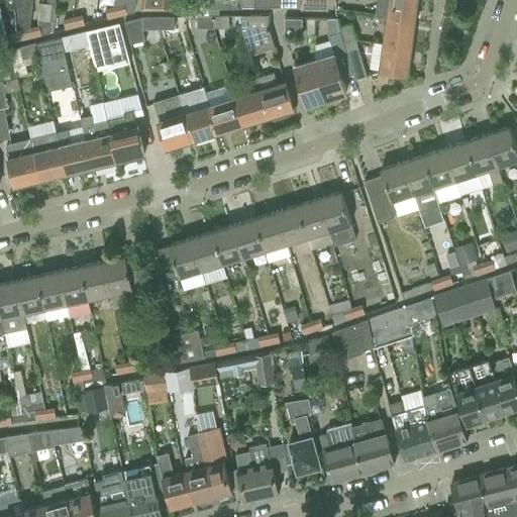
[(0,0),(0,40),(11,37),(0,0)]
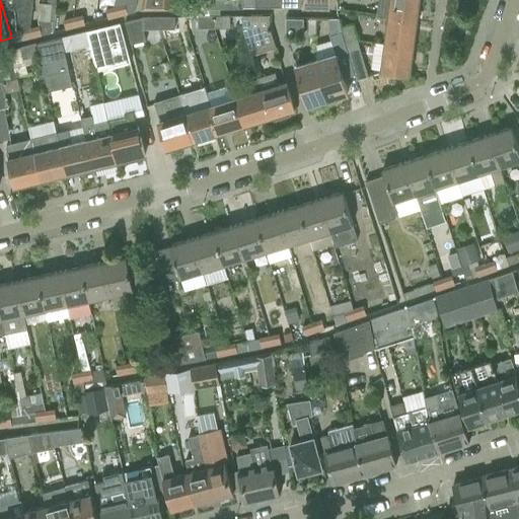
[(32,0),(13,0),(20,31),(19,31),(21,41),(32,38),(29,28),(32,0)]
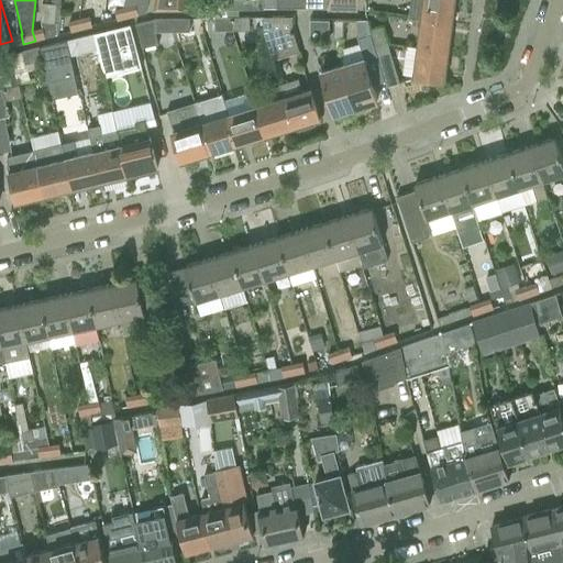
[(124,0),(124,8),(123,10),(125,18),(140,14),(145,12),(147,0),(124,0)]
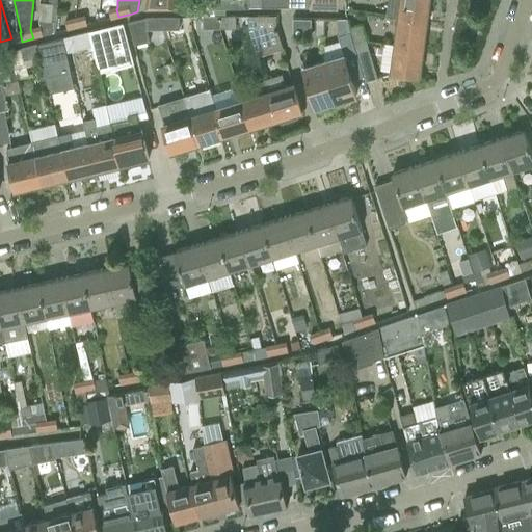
[(145,0),(144,9),(158,9),(171,9),(171,1),(171,0),(145,0)]
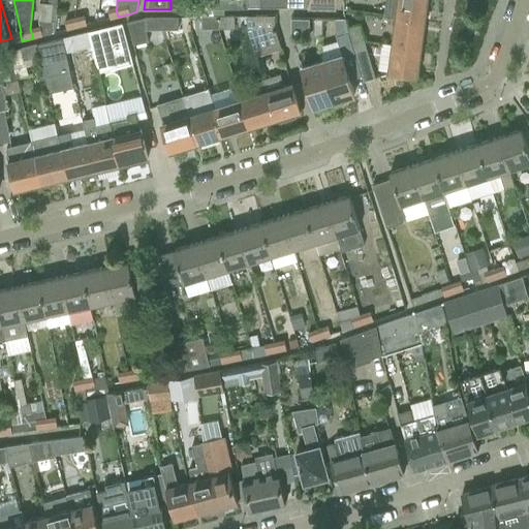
[(215,0),(215,8),(232,8),(232,0),(215,0)]
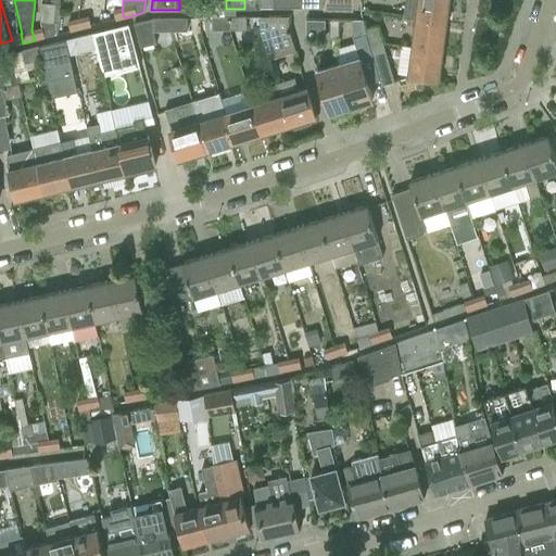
[(244,0),(244,9),(260,9),(273,9),(272,0),(244,0)]
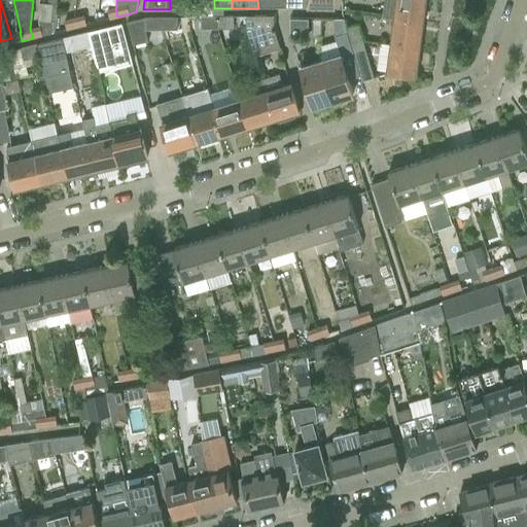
[(257,0),(258,8),(285,8),(284,0),(257,0)]
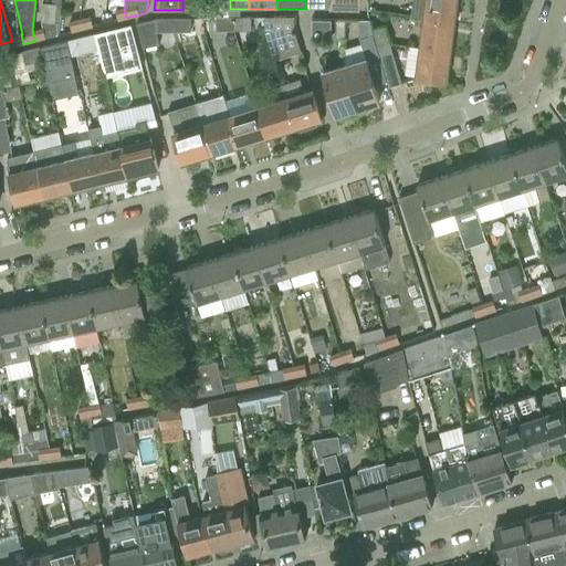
[(331,0),(328,9),(358,10),(358,0),(331,0)]
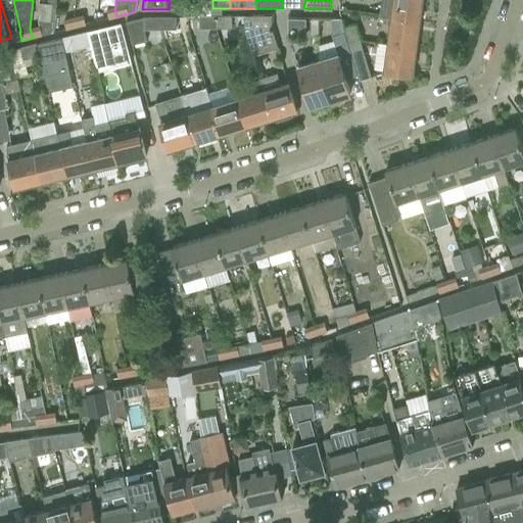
[(381,0),(379,16),(380,16),(391,17),(420,21),(422,0),(381,0)]
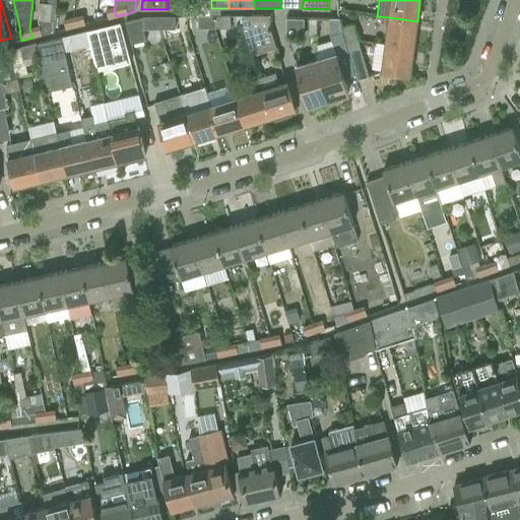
[(115,7),(106,9),(106,11),(108,18),(116,16),(114,9),(115,7)]
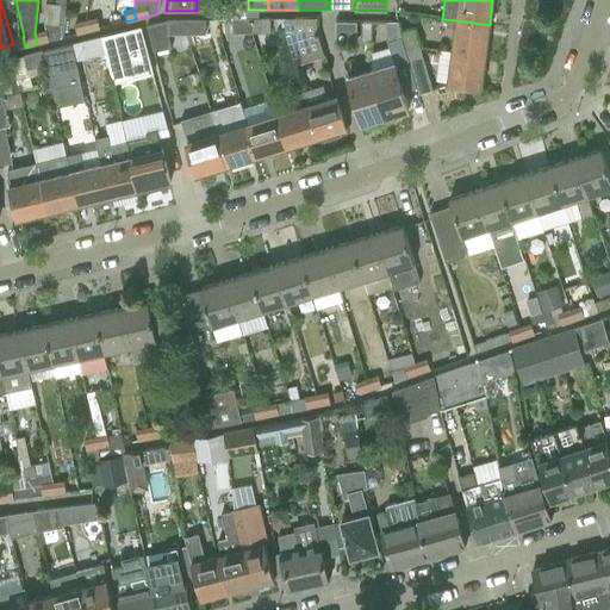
[(97,18),(86,22),(88,31),(99,29),(97,18)]
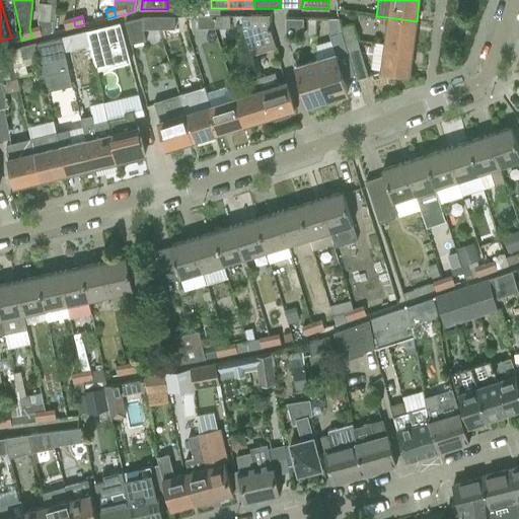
[(198,17),(198,29),(214,29),(214,16),(198,17)]
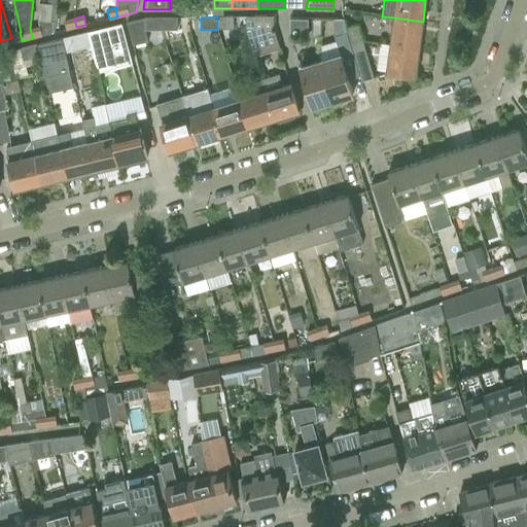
[(217,16),(217,30),(234,29),(234,18),(223,18),(217,16)]
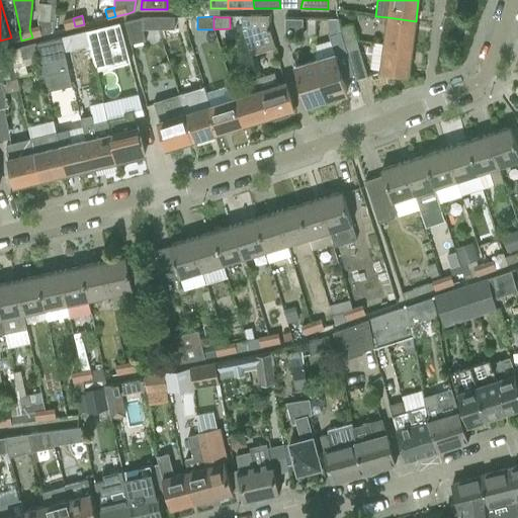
[(142,18),(125,22),(131,45),(145,41),(142,29),(160,29),(160,17),(144,18),(142,18)]
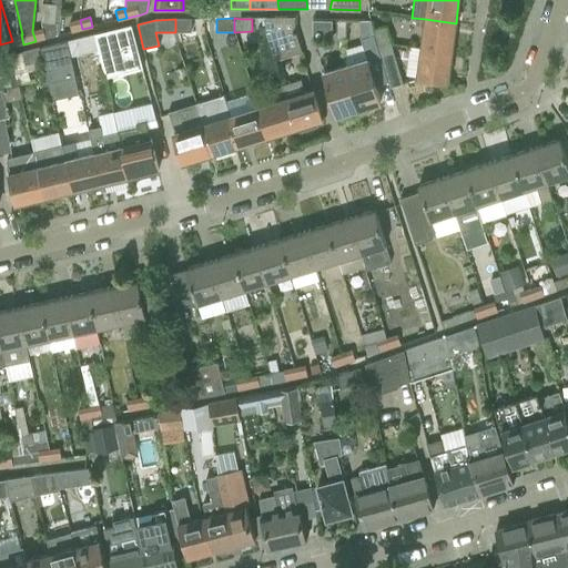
[(175,19),(175,32),(190,32),(191,19),(175,19)]
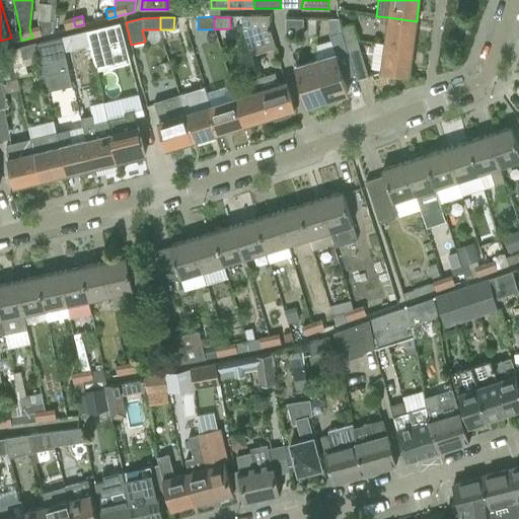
[(270,17),(241,17),(242,28),(248,49),(250,56),(276,48),(270,28),(270,17)]
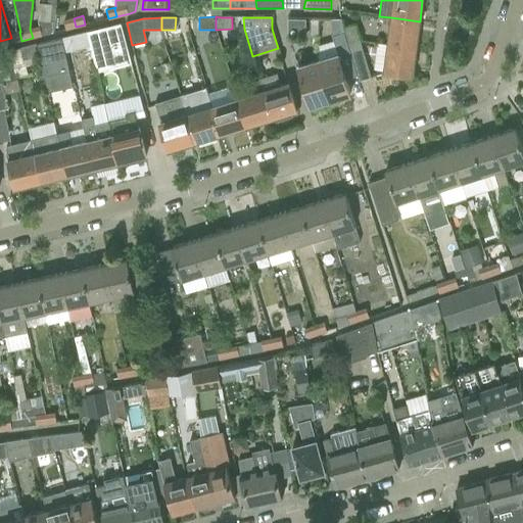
[(288,17),(288,35),(305,35),(306,18),(288,17)]
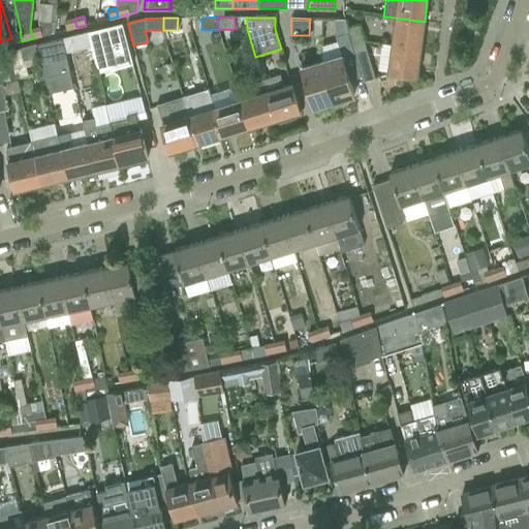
[(396,18),(393,44),(422,49),(425,22),(396,18)]
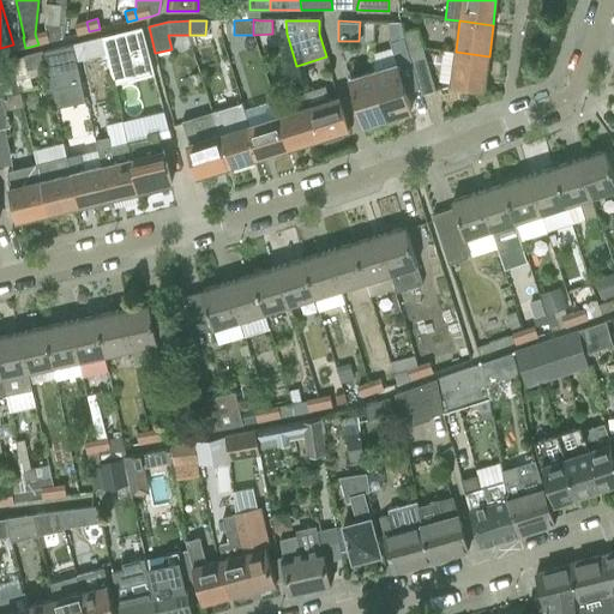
[(86,22),(76,24),(78,35),(89,31),(86,22)]
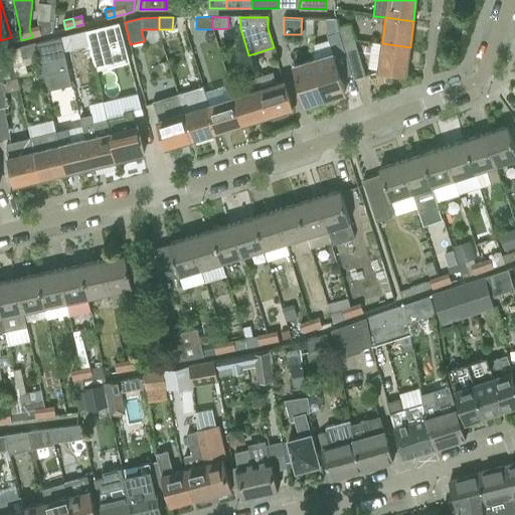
[(305,35),(314,35),(315,18),(306,18),(305,35)]
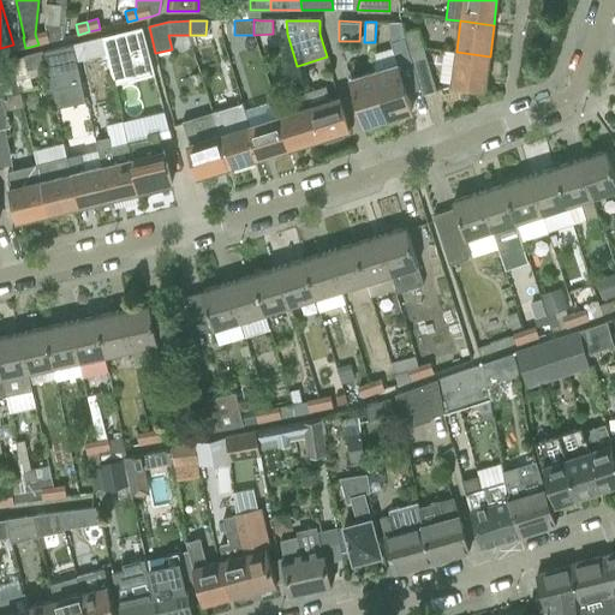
[(143,28),(103,39),(108,55),(108,58),(115,87),(155,76),(143,28)]
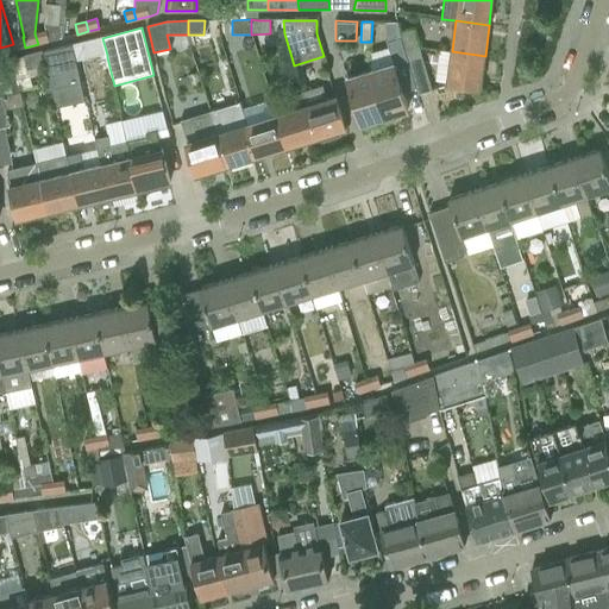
[(413,30),(400,33),(401,38),(414,81),(416,87),(416,88),(419,94),(432,90),(425,68),(413,30)]
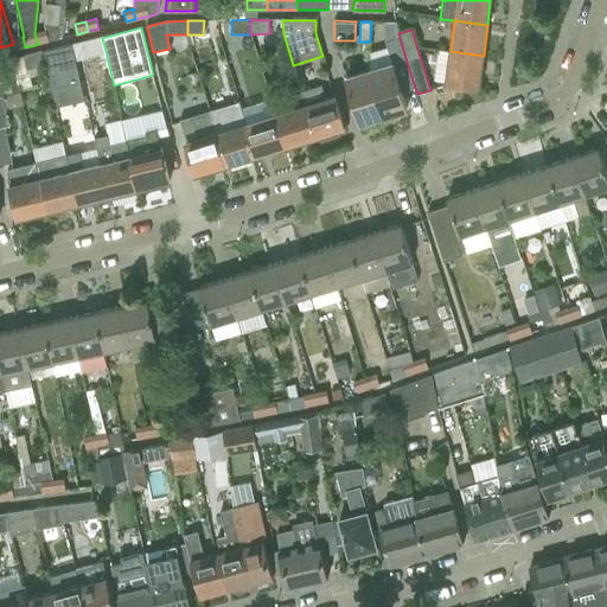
[(45,31),(34,33),(38,44),(49,42),(49,40),(45,31)]
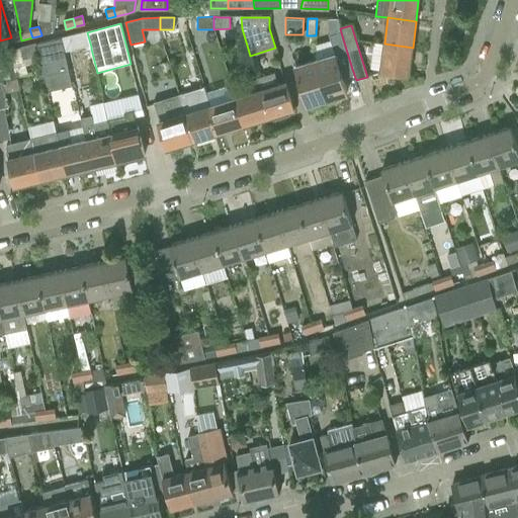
[(87,32),(62,38),(65,54),(91,47),(87,32)]
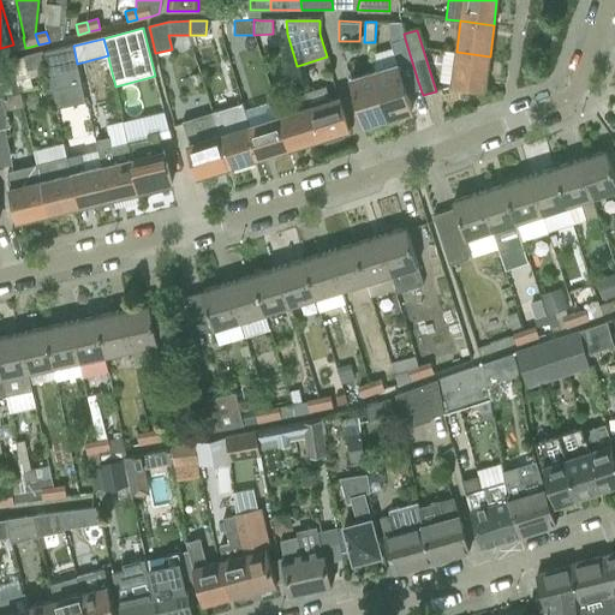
[(398,64),(374,71),(390,124),(393,123),(395,123),(396,121),(399,120),(401,119),(402,118),(401,117),(401,114),(412,111),(407,94),(405,85),(418,82),(405,39),(390,42),(398,64)]
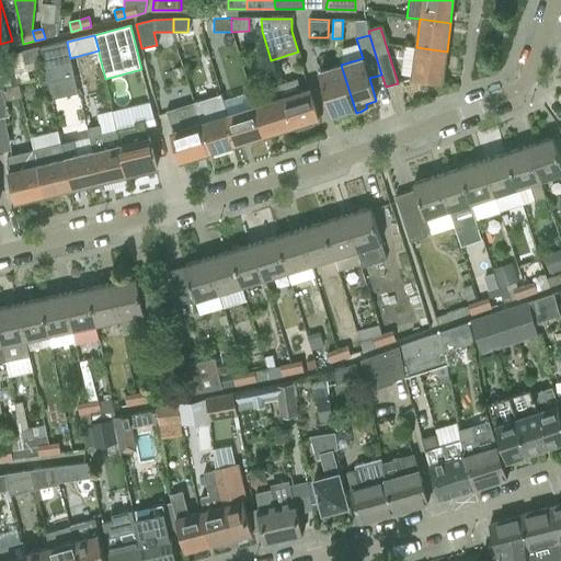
[(55,45),(39,49),(42,60),(58,56),(55,45)]
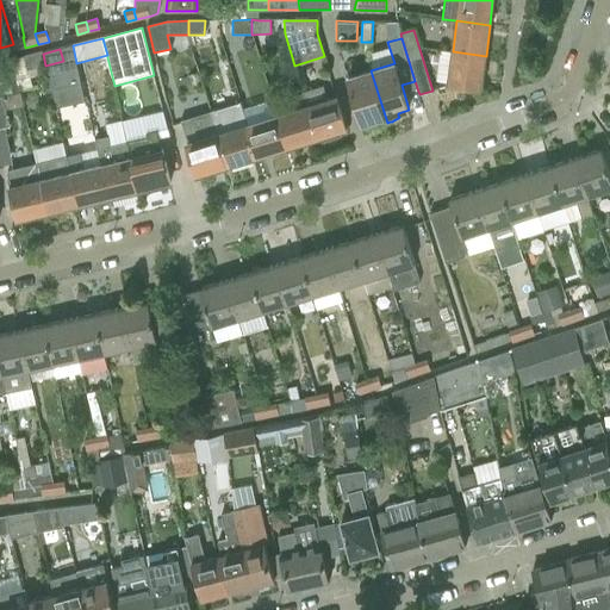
[(486,56),(453,51),(449,83),(481,87),(486,56)]
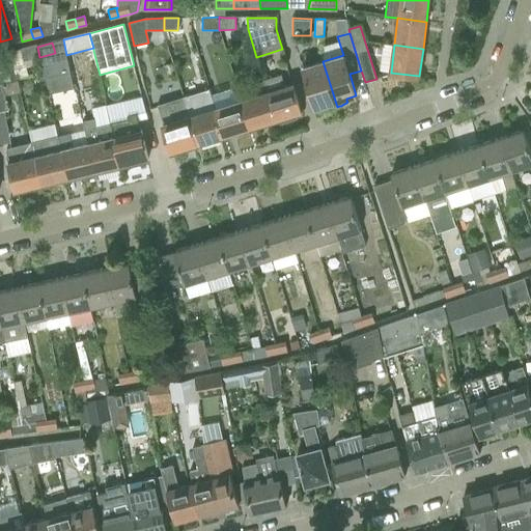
[(20,51),(9,53),(14,70),(24,66),(22,61),(39,57),(37,47),(24,50),(20,51)]
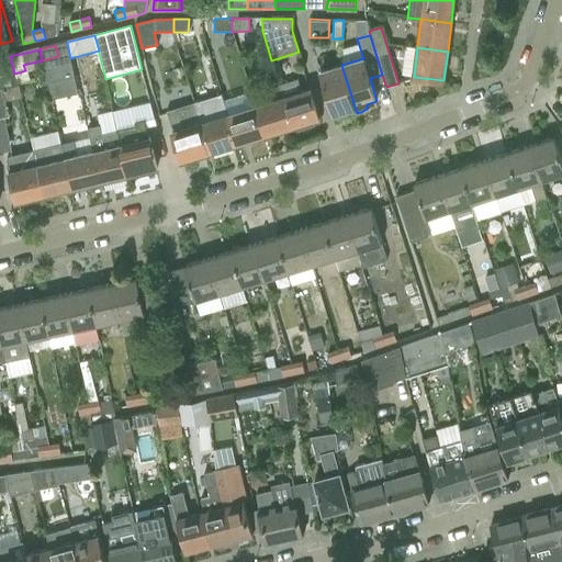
[(357,113),(341,65),(321,71),(334,114),(344,111),(344,114),(344,115),(348,114),(352,114),(357,113)]
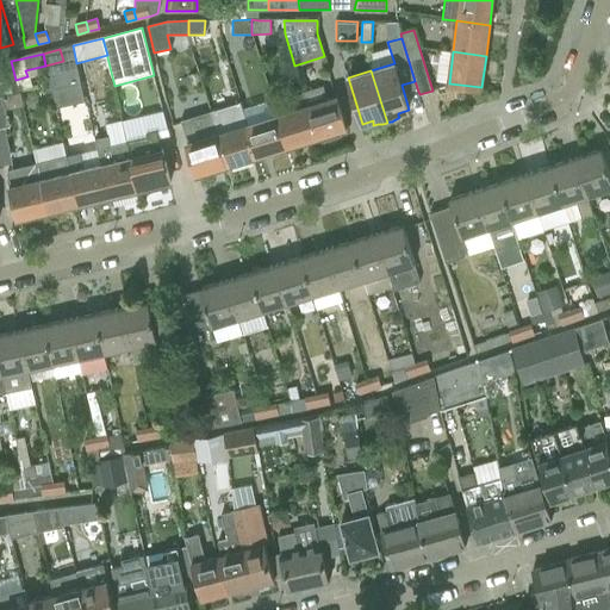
[(324,85),(303,92),(306,106),(317,138),(319,138),(321,142),(332,138),(331,135),(340,131),(347,130),(340,106),(337,97),(329,100),(324,85)]
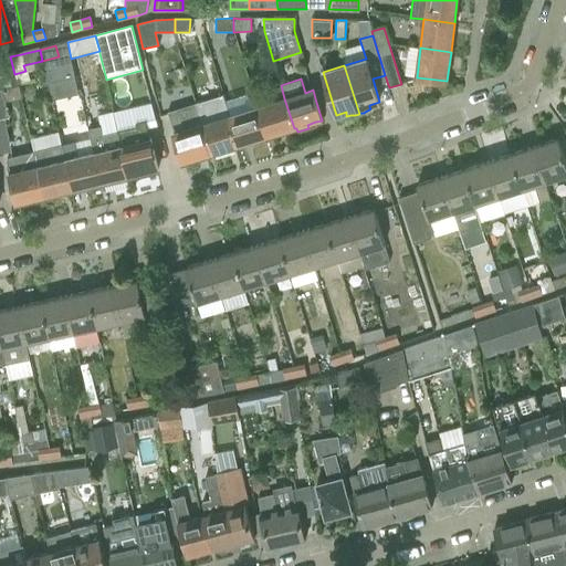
[(284,98),(258,107),(266,137),(294,128),(284,98)]
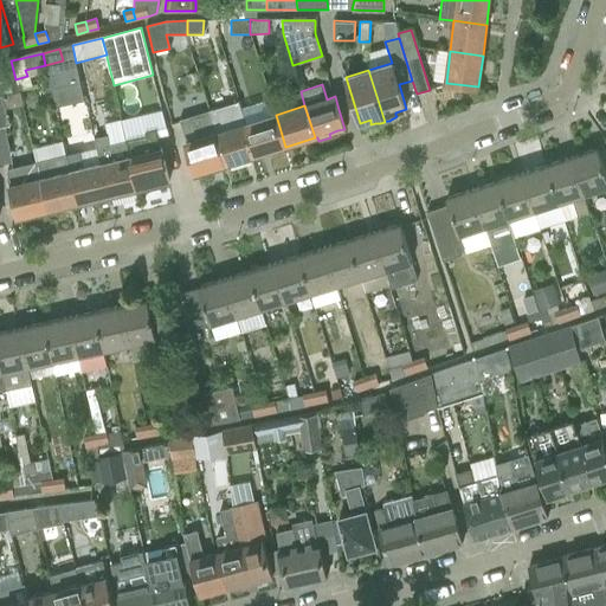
[(213,118),(217,133),(226,165),(256,155),(242,109),(213,118)]
